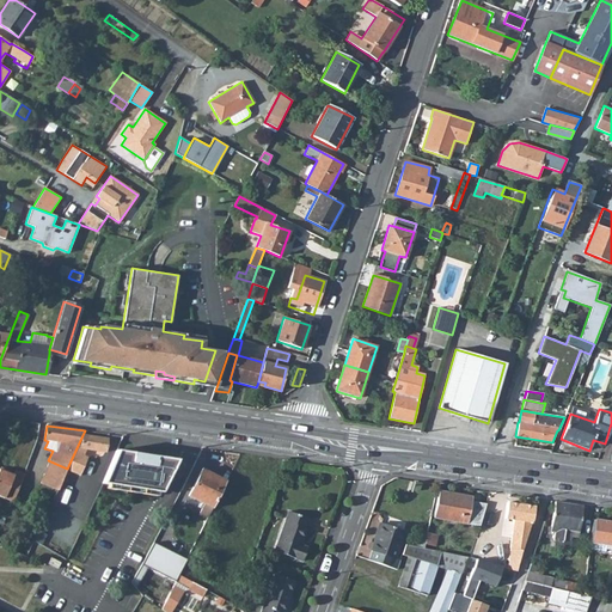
[(67,469),(66,471),(79,477),(87,460),(83,458),(85,452),(105,456),(108,439),(83,435),(67,469)]
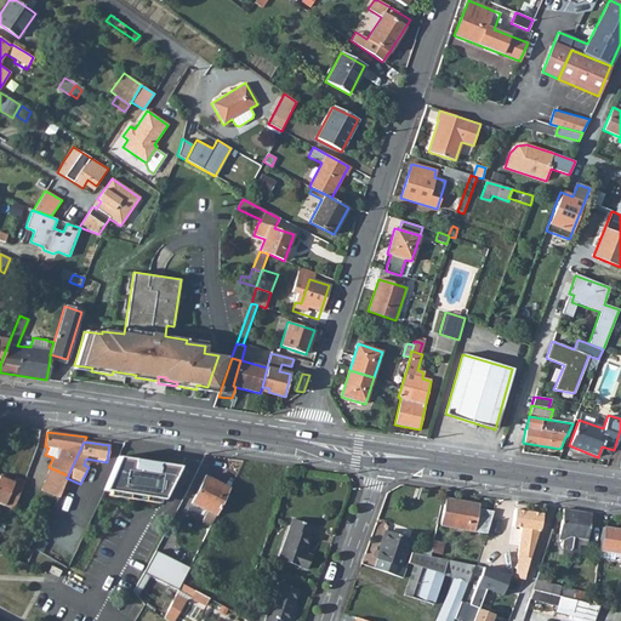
[(136,460),(119,457),(118,457),(108,479),(103,490),(164,500),(181,467),(159,463),(157,473),(134,468),(136,460)]
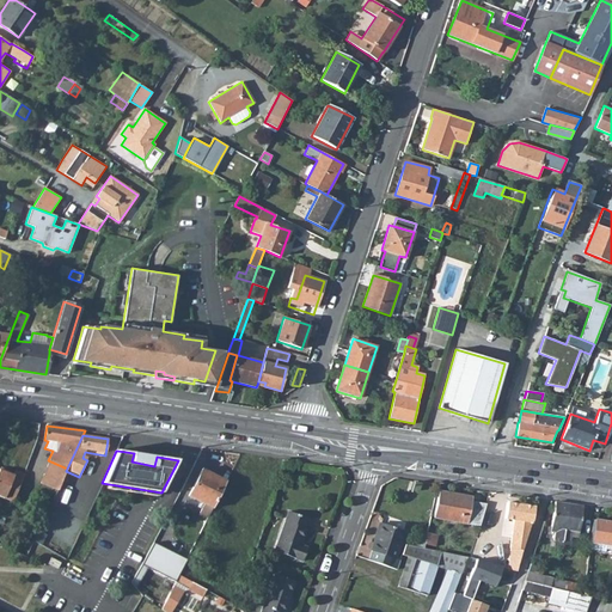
[(48,460),(40,483),(56,490),(66,471),(67,469),(48,460)]
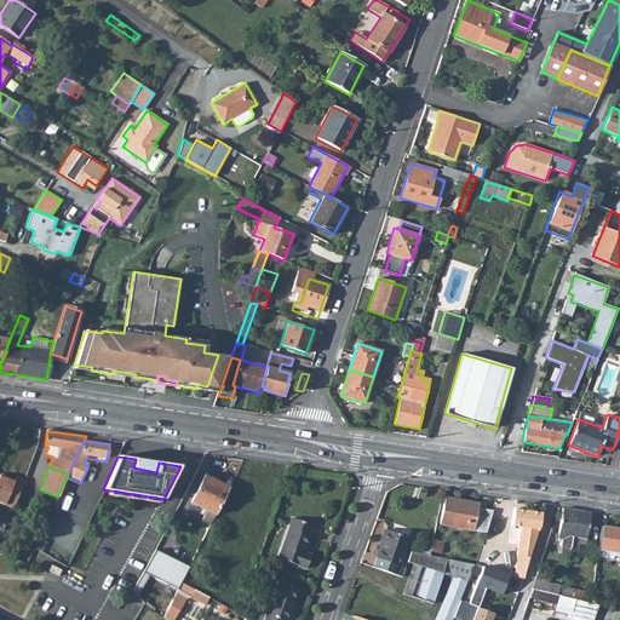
[(0,476),(0,501),(15,509),(19,495),(24,480),(15,476),(12,482),(0,476)]
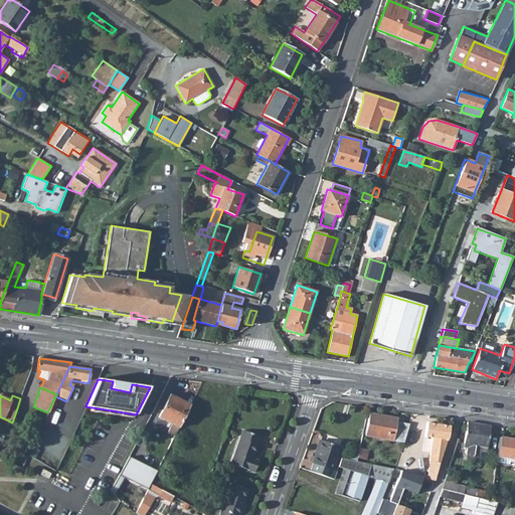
[(177,432),(179,427),(190,405),(170,395),(159,417),(172,424),(167,433),(174,437),(177,432)]
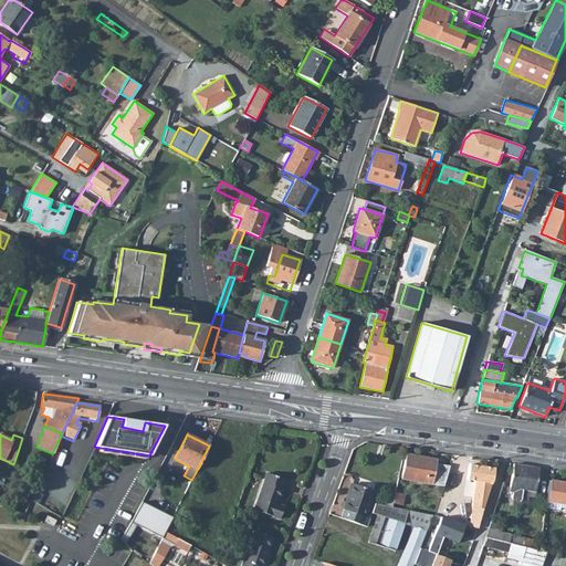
[(318,441),(315,460),(320,461),(328,437),(320,436),(318,441)]
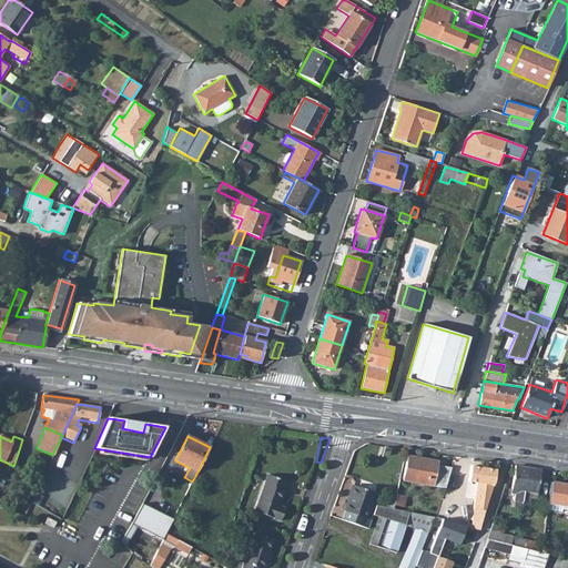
[(402,480),(445,488),(450,468),(437,466),(438,462),(407,456),(402,480)]
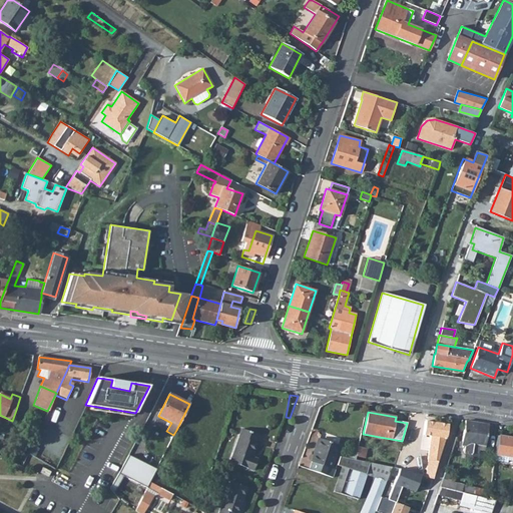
[(439,461),(447,436),(449,425),(426,421),(425,432),(424,435),(432,436),(427,458),(439,461)]
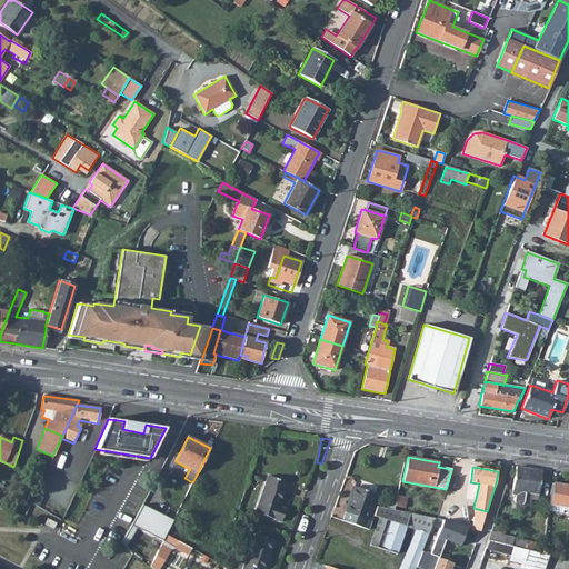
[(529,468),(516,467),(512,493),(517,495),(516,502),(518,502),(517,509),(523,510),(529,468)]
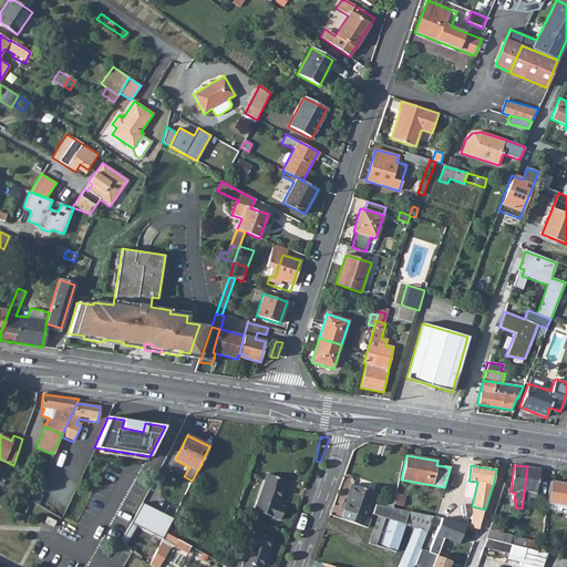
[(527,466),(522,508),(528,509),(531,496),(536,497),(540,468),(527,466)]
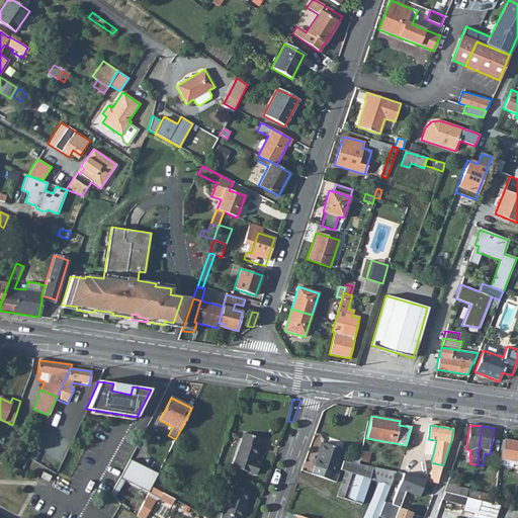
[(244,432),(231,465),(255,475),(259,462),(254,461),(259,447),(258,447),(261,439),(244,432)]
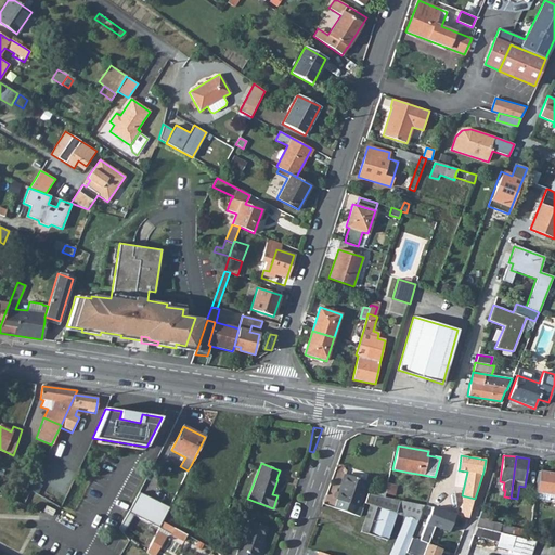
[(554,474),(539,472),(536,491),(554,493),(554,474)]
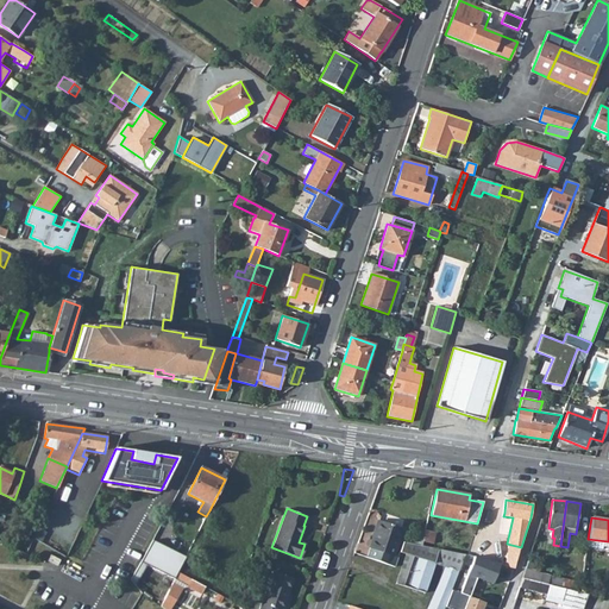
[(370,548),(368,558),(370,559),(394,569),(397,560),(391,558),(402,529),(380,521),(370,548)]
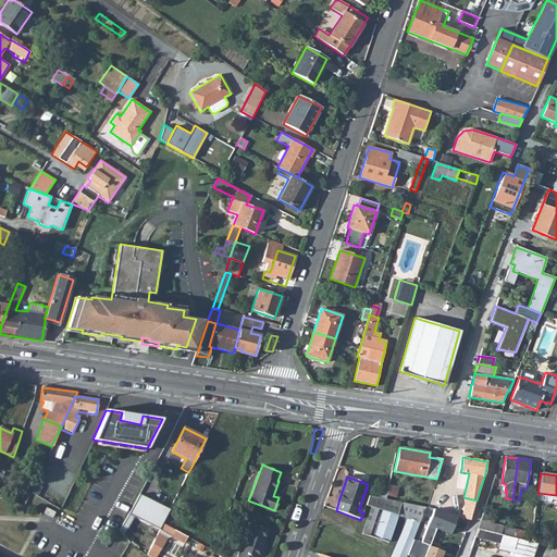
[(381,483),(378,497),(385,499),(388,484),(381,483)]
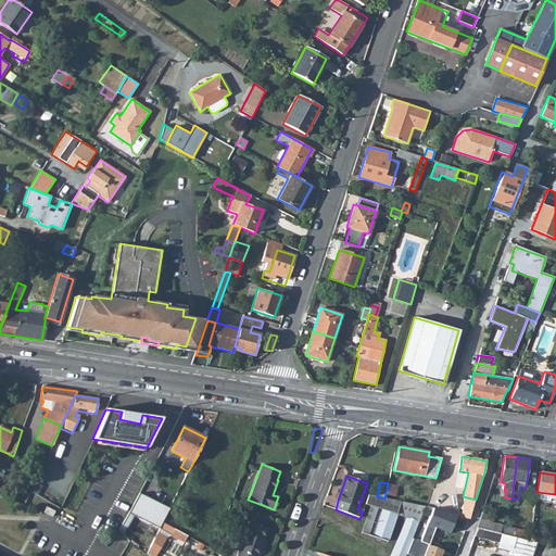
[(139,494),(129,515),(159,529),(162,523),(163,520),(169,508),(139,494)]
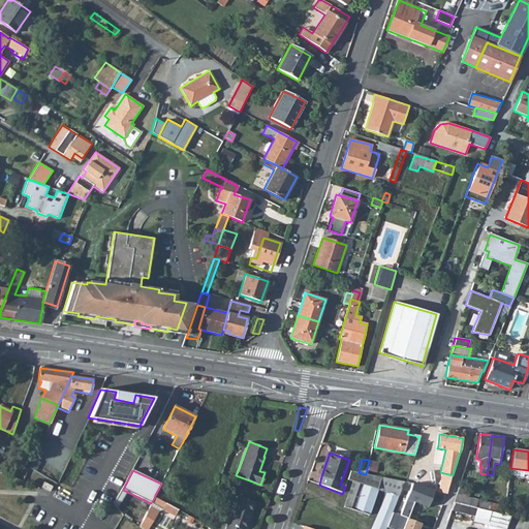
[(351,471),(348,480),(352,481),(344,507),(368,515),(377,489),(399,496),(403,481),(387,477),(366,474),(359,472),(351,471)]
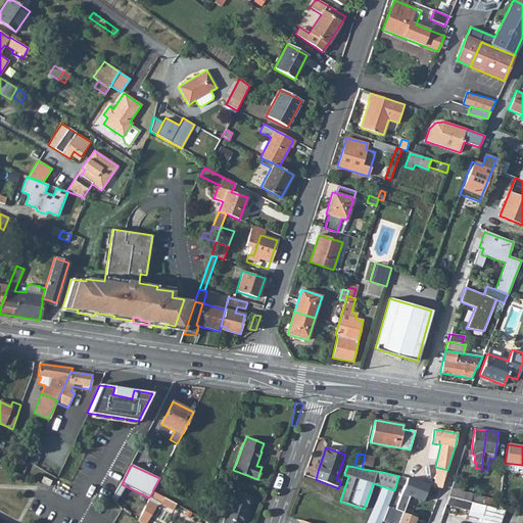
[(50,484),(52,479),(44,475),(41,479),(50,484)]
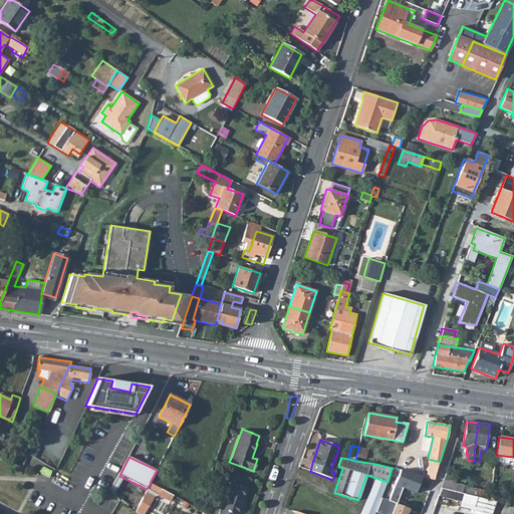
[(392,501),(399,502),(402,489),(419,492),(422,473),(398,469),(392,501)]
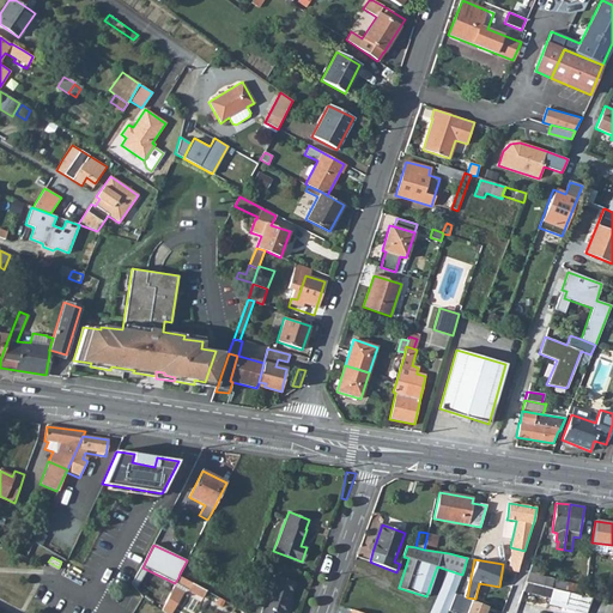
[(529,572),(527,582),(552,588),(554,580),(529,572)]
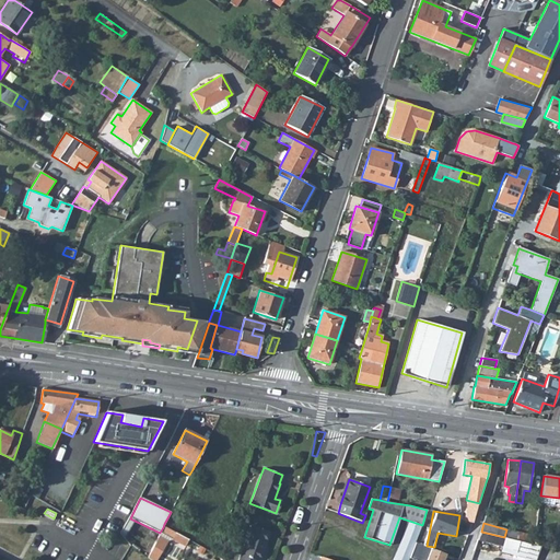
[(251,525),(237,559),(258,559),(269,532),(251,525)]
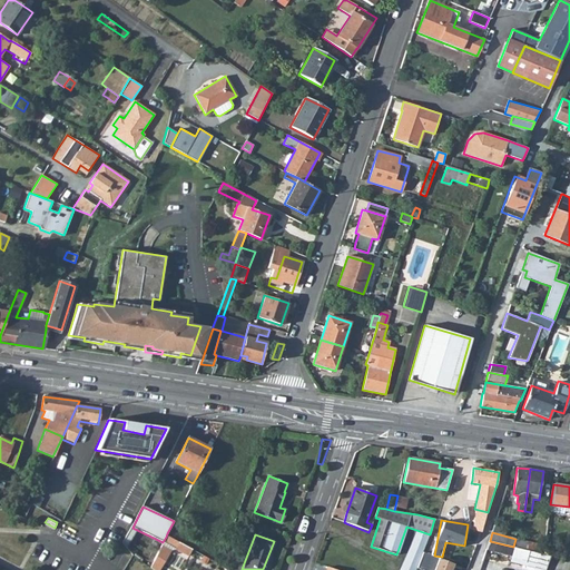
[(167,536),(151,568),(157,569),(161,569),(173,548),(190,556),(194,548),(167,536)]
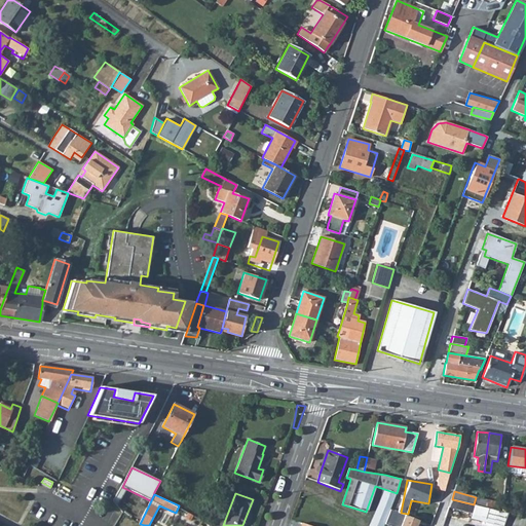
[(381,495),(369,525),(382,525),(393,500),(381,495)]
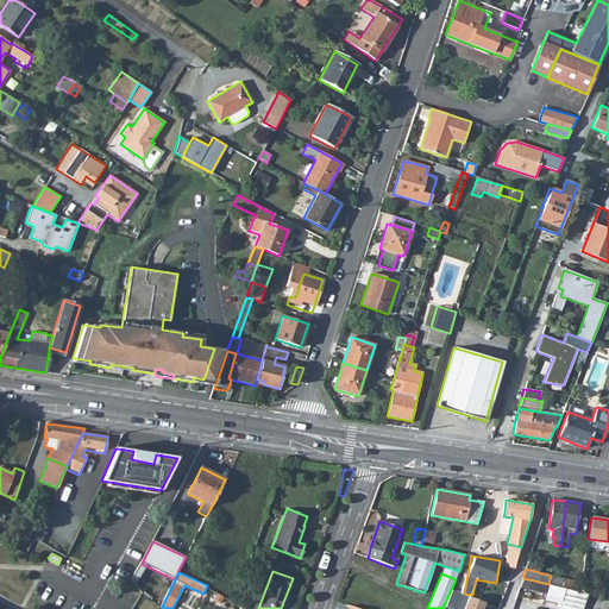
[(551,576),(548,584),(550,585),(557,586),(573,591),(576,582),(551,576)]
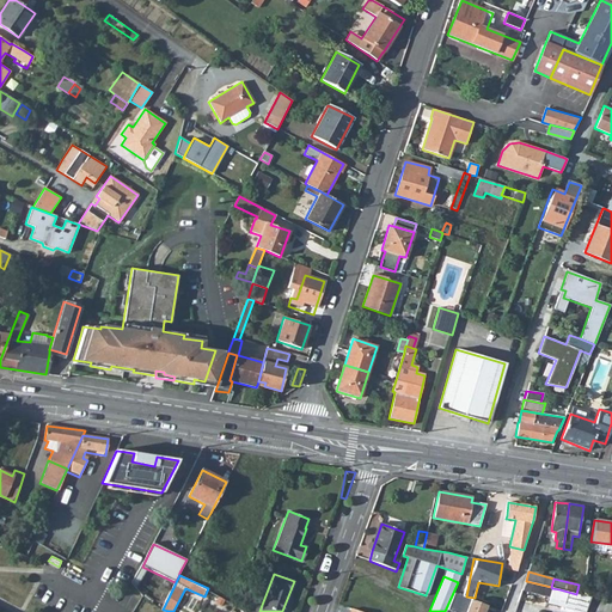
[(526,581),(522,591),(551,597),(552,588),(551,587),(526,581)]
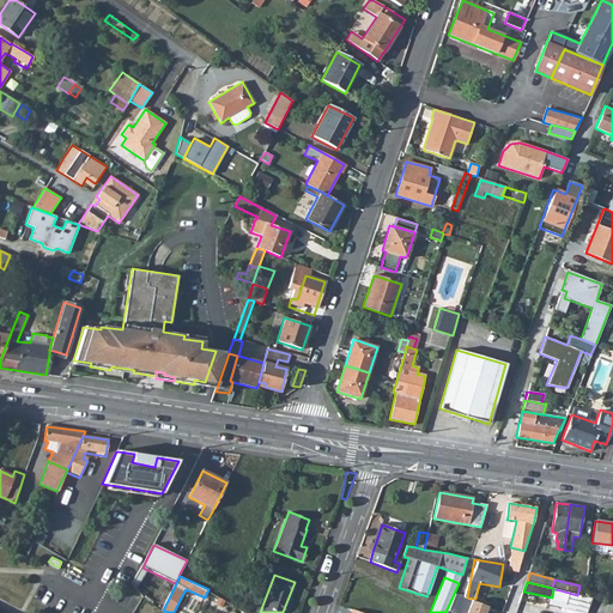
[(560,590),(558,600),(575,604),(577,595),(560,590)]
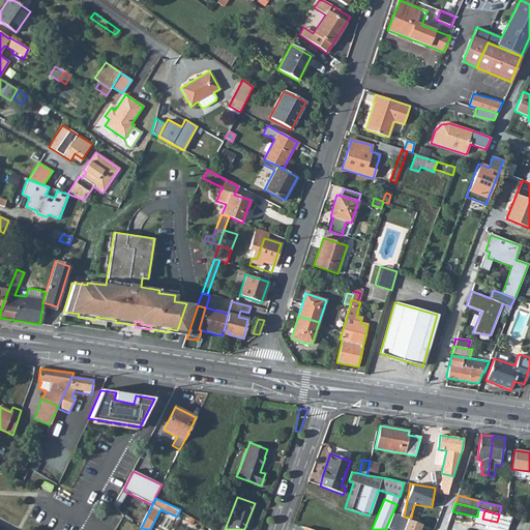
[(404,529),(421,529),(423,524),(409,518),(404,529)]
